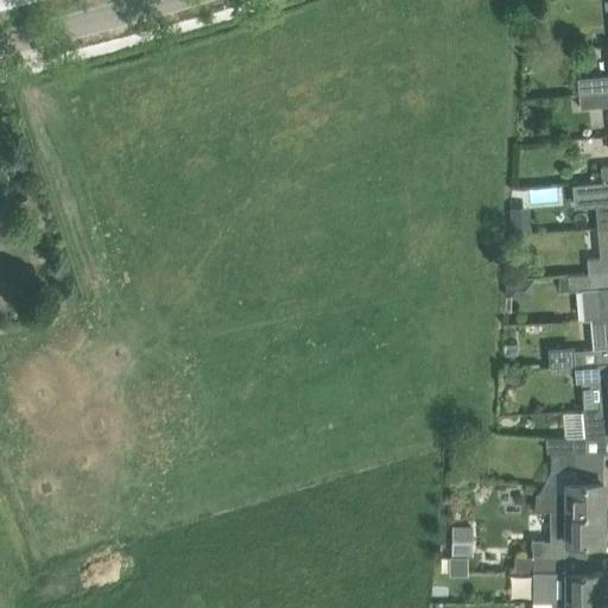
[(607,44),(607,45),(607,56),(607,75),(577,78),(578,93),(607,89),(607,44)]
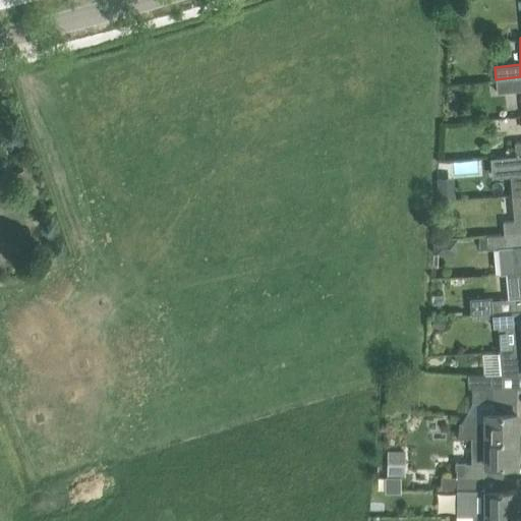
[(520,76),(496,79),(497,93),(520,90),(520,76)]
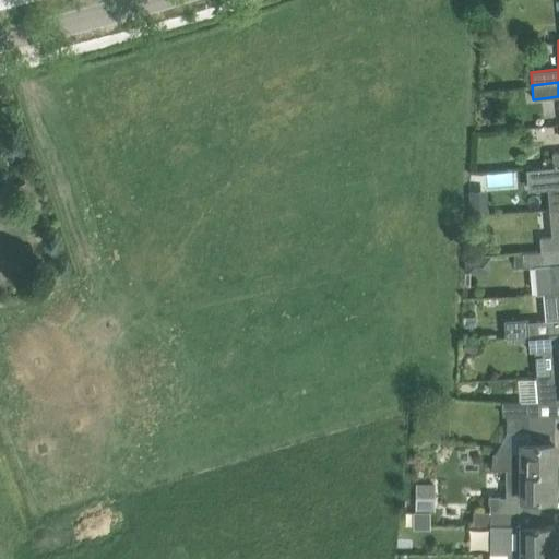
[(558,192),(558,166),(554,167),(526,169),(527,191),(556,188),(557,193),(558,192)]
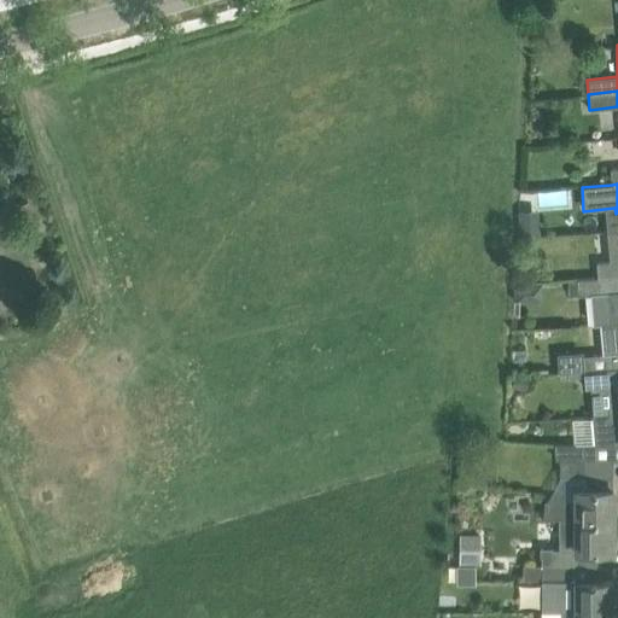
[(519,235),(535,234),(535,223),(530,219),(519,219),(518,219),(519,229),(519,235)]
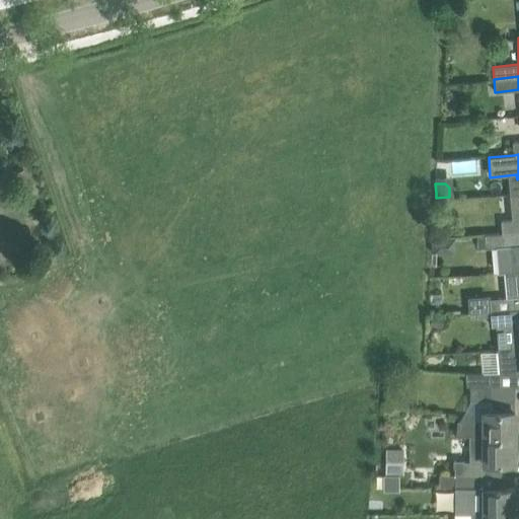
[(502,233),(518,231),(518,218),(501,220),(502,233)]
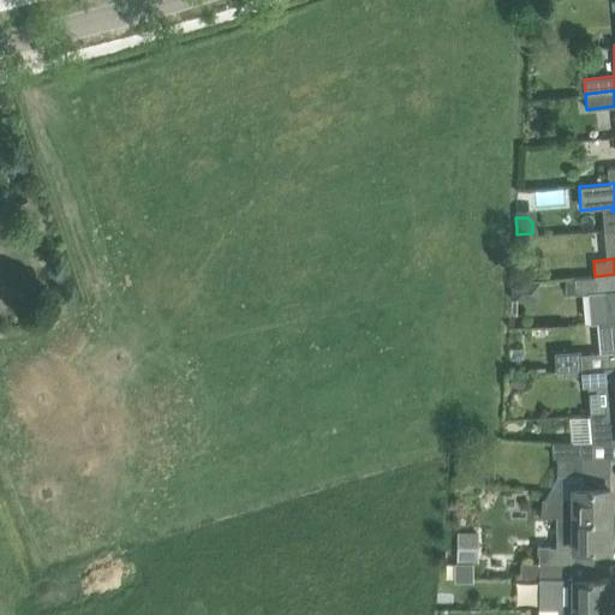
[(614,274),(595,276),(575,278),(575,279),(565,280),(566,294),(577,293),(587,292),(605,291),(608,321),(614,321),(614,320),(614,274)]
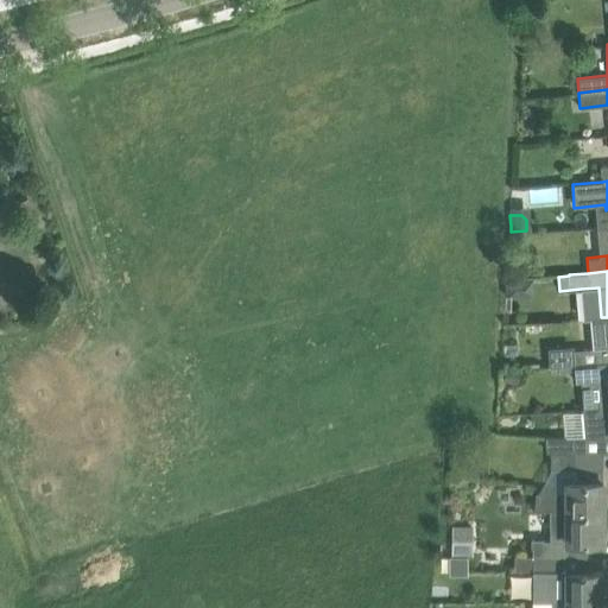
[(575,365),(602,362),(601,348),(574,350),(575,365)]
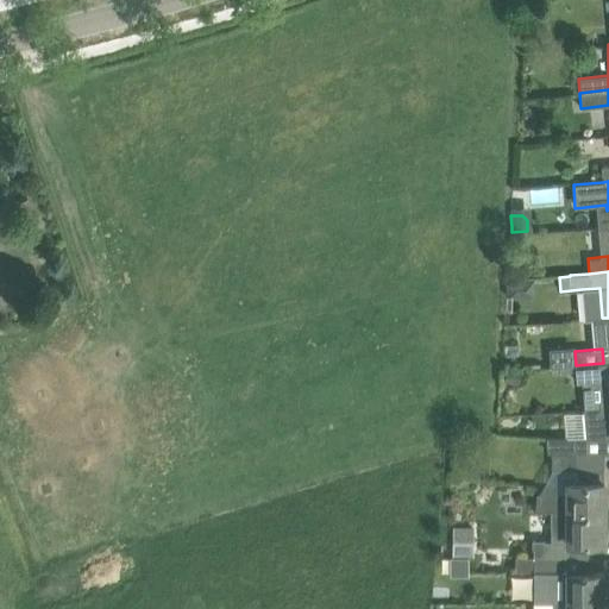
[(608,377),(608,362),(603,363),(576,365),(575,365),(577,381),(608,377)]
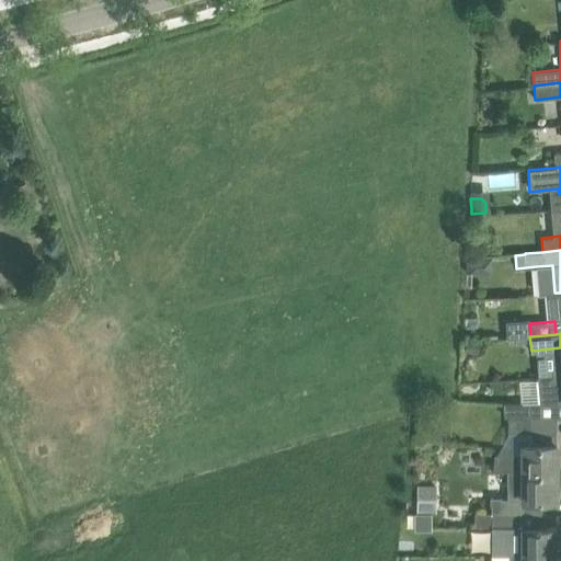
[(478,354),(480,342),(467,340),(465,352),(478,354)]
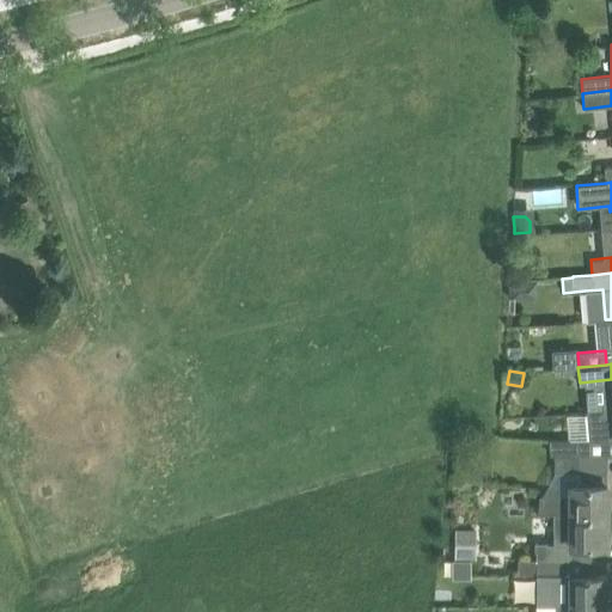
[(611,410),(586,412),(588,440),(607,440),(611,439),(611,410)]
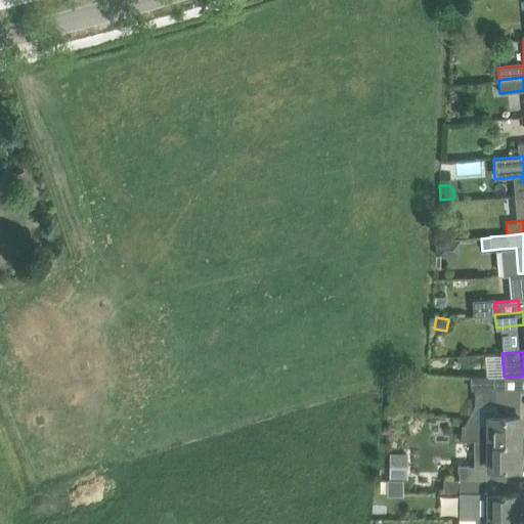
[(475,377),(471,377),(471,389),(475,389),(520,389),(520,377),(504,377),(475,377)]
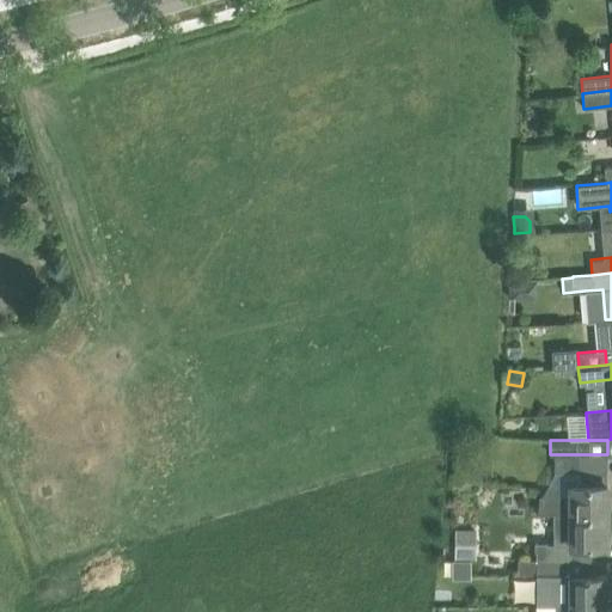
[(554,514),(605,514),(605,497),(607,497),(607,454),(555,454),(555,472),(580,472),(580,484),(570,484),(570,495),(540,495),(538,514),(554,514)]
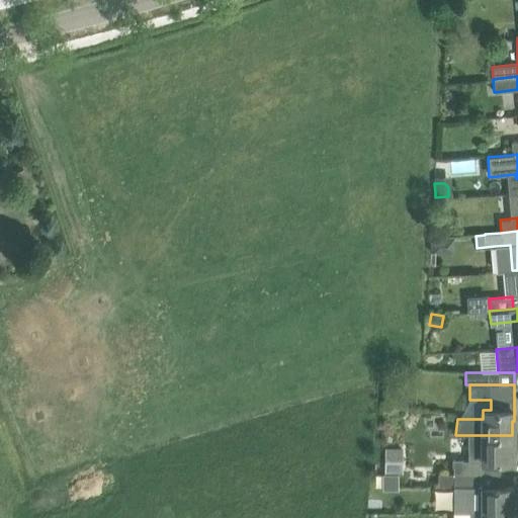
[(512,435),(468,435),(468,461),(463,461),(463,459),(452,459),(452,465),(454,466),(454,472),(479,472),(479,473),(503,473),(503,460),(514,460),(514,449),(512,449),(512,435)]
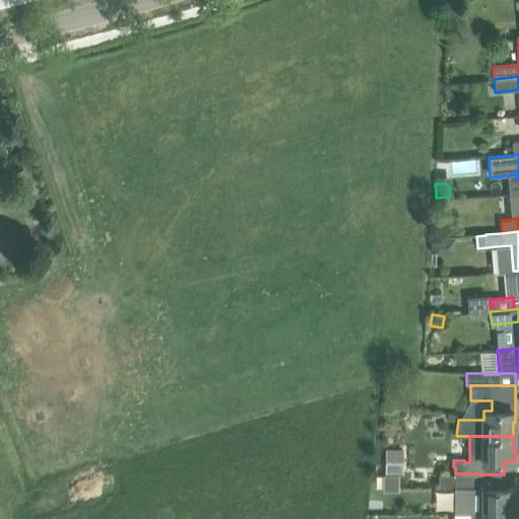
[(403,473),(403,449),(386,449),(386,453),(386,473),(400,473),(403,473)]
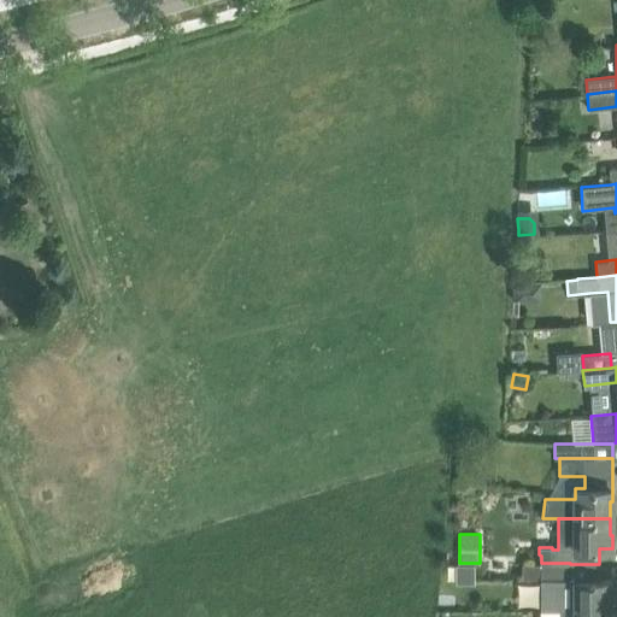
[(570,563),(541,563),(522,563),(522,580),(570,580),(570,564),(570,563)]
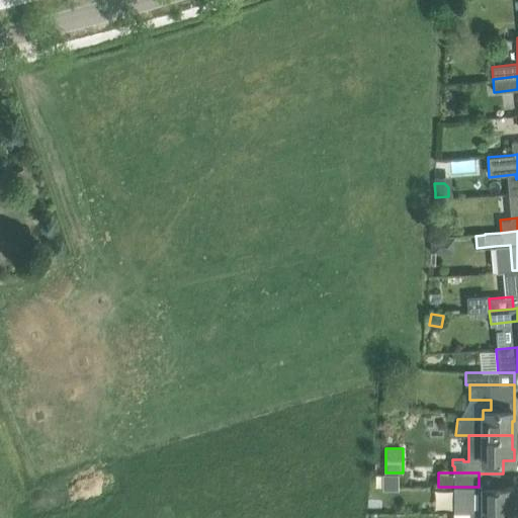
[(514,487),(494,487),(482,487),(482,491),(469,491),(469,512),(512,512),(512,498),(514,498),(514,487)]
